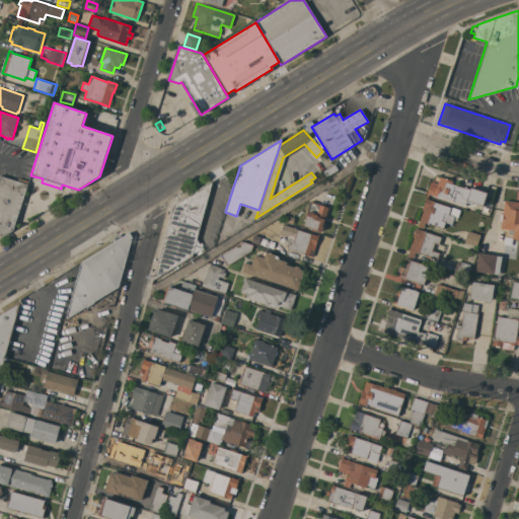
[(335,164),(339,170),(326,177),(323,171),(335,164)]
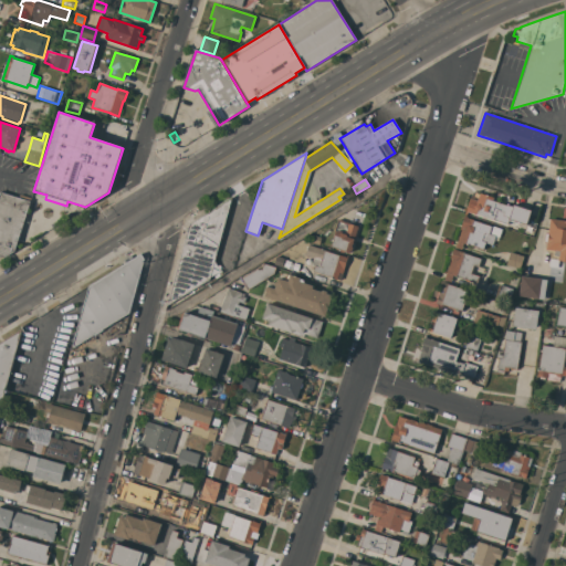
[(0,191),(30,201),(14,251),(4,258),(0,255),(0,191)]
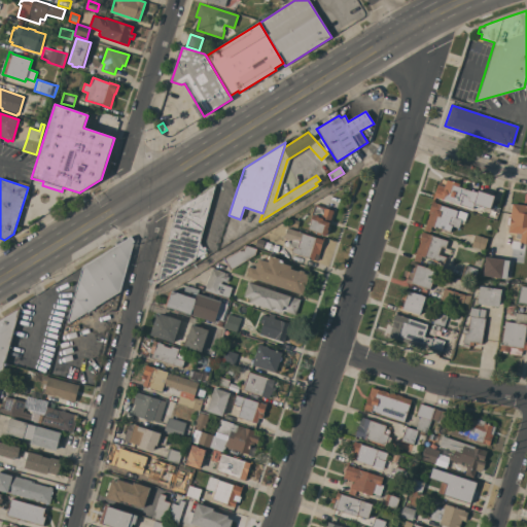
[(432,200),(437,184),(445,186),(447,180),(459,184),(458,187),(471,190),(478,192),(478,190),(494,196),(490,209),(480,206),(480,207),(473,206),(472,209),(444,200),(443,200),(435,198),(434,200),(432,200)]
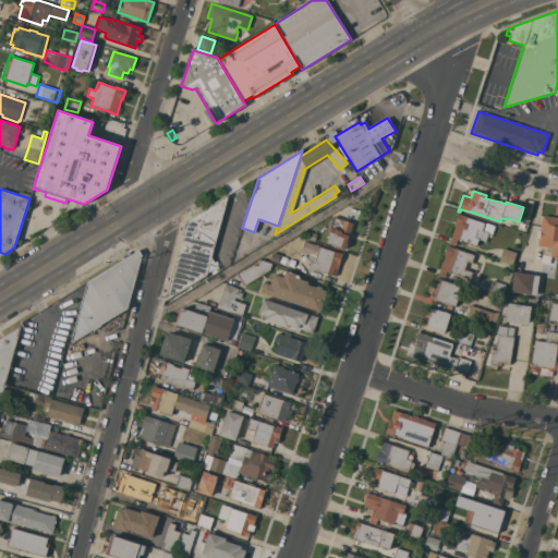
[(166,300),(187,221),(228,196),(220,223),(221,225),(221,227),(220,227),(218,232),(219,232),(218,235),(217,235),(211,257),(213,259),(215,263),(219,267),(218,268),(217,269),(211,271),(207,275),(206,276),(166,300)]
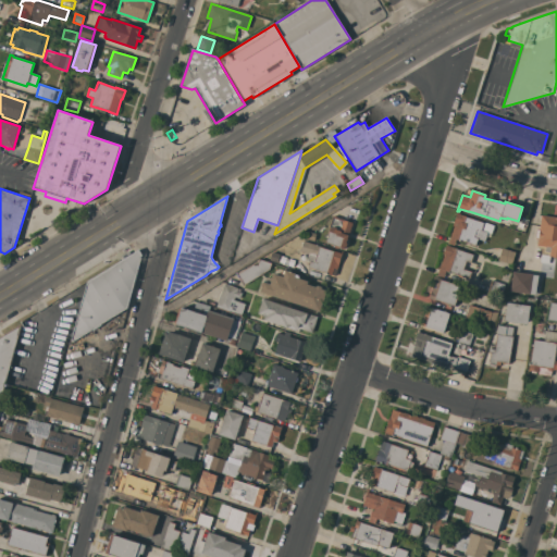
[(454,226),(453,225),(457,212),(459,212),(458,213),(461,214),(460,214),(466,217),(484,223),(484,222),(494,225),(492,234),(487,233),(484,242),(478,238),(475,246),(457,239),(455,246),(448,244),(454,226)]
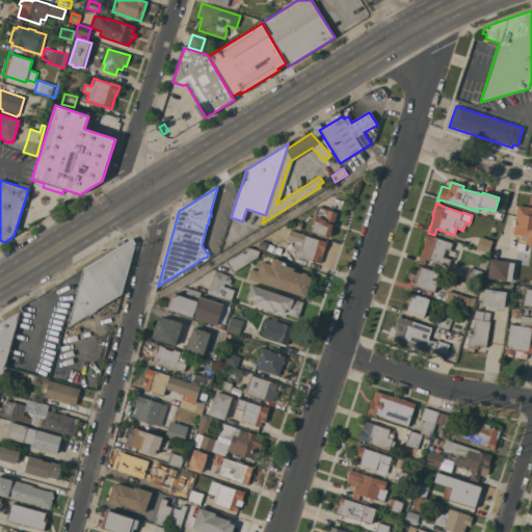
[(314,218),(318,206),(328,209),(328,210),(337,213),(334,221),(335,222),(334,227),(331,225),(331,228),(333,228),(330,236),(329,236),(328,237),(323,236),(323,238),(319,237),(320,234),(311,232),(315,218),(314,218)]
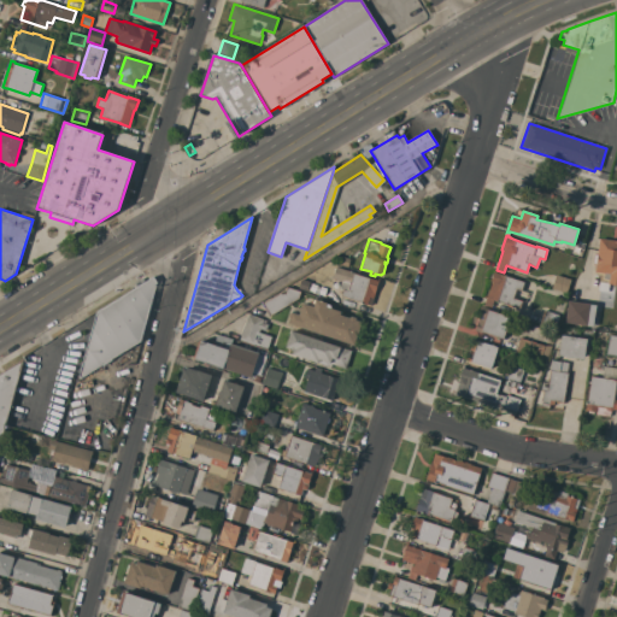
[(600,239),(616,240),(616,285),(609,285),(607,292),(598,291),(600,276),(597,275),(597,272),(595,272),(597,264),(594,263),(595,254),(598,254),(600,239)]
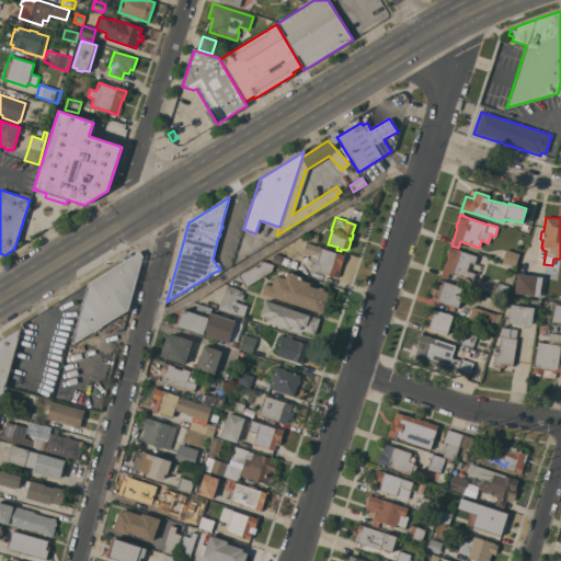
[(308,240),(310,233),(319,236),(317,243),(308,240)]
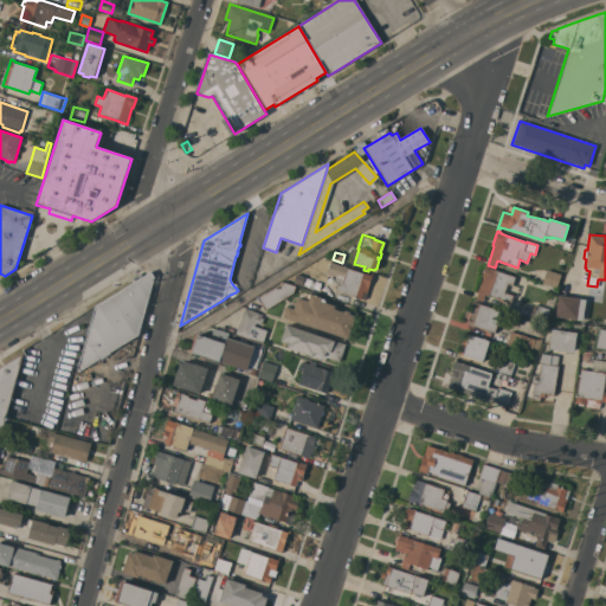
[(348,268),(347,269),(363,274),(363,272),(372,276),(365,300),(335,290),(337,285),(333,284),(335,276),(327,274),(330,262),(348,268)]
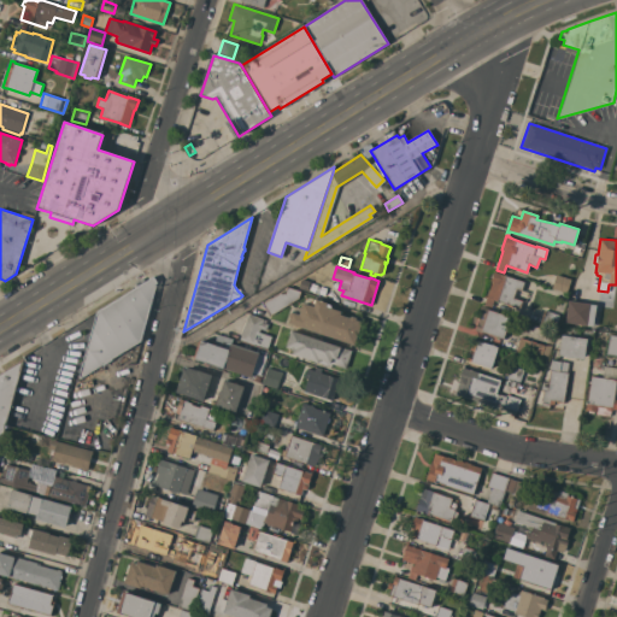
[(492,282),(491,281),(494,271),(506,276),(524,282),(522,291),(517,289),(513,298),(523,301),(519,309),(494,300),(492,307),(485,305),(492,282)]
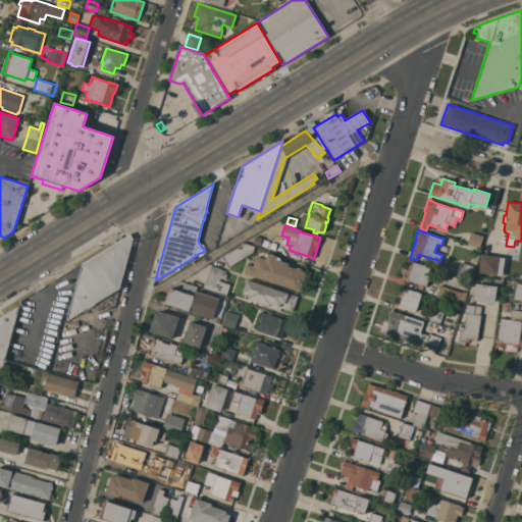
[(482,237),(479,248),(467,244),(470,232),(482,237)]
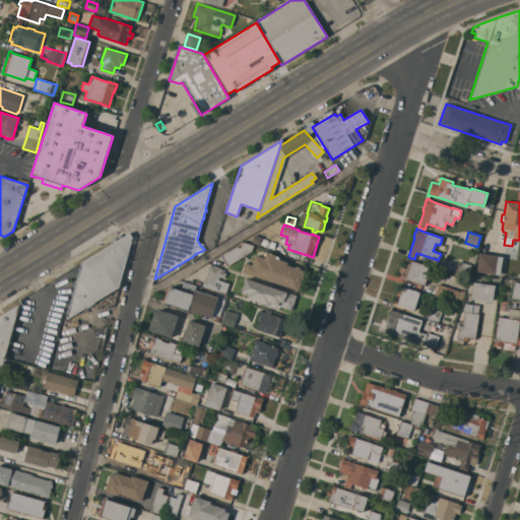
[(81,264),(130,234),(132,239),(119,287),(109,294),(115,304),(101,313),(94,303),(68,319),(66,317),(81,264)]
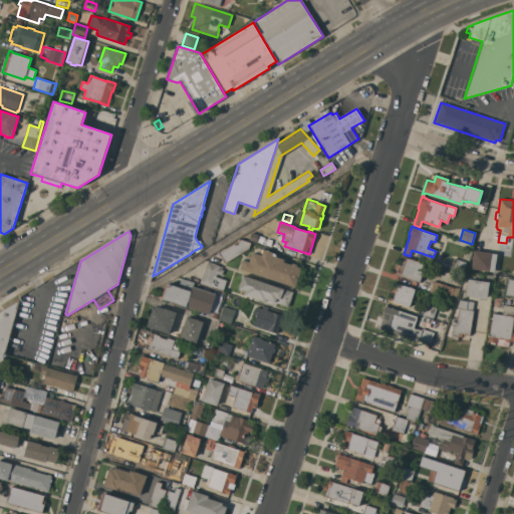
[(255,242),(248,240),(251,232),(258,235),(255,242)]
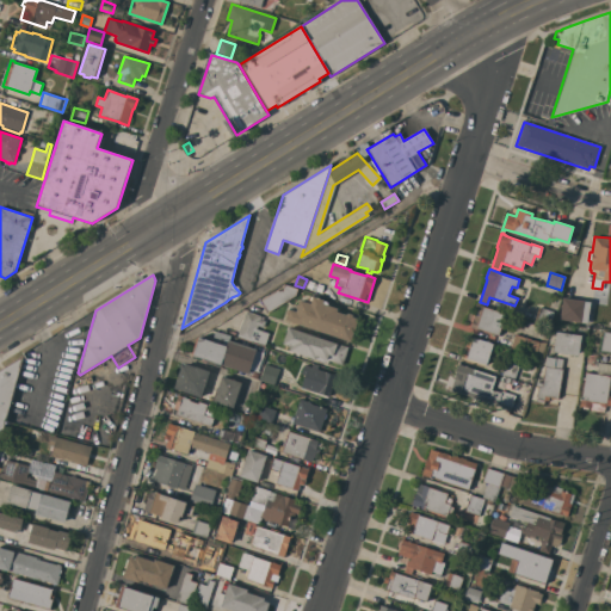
[(306,288),(309,281),(314,283),(314,284),(318,285),(318,284),(323,285),(321,294),(306,288)]
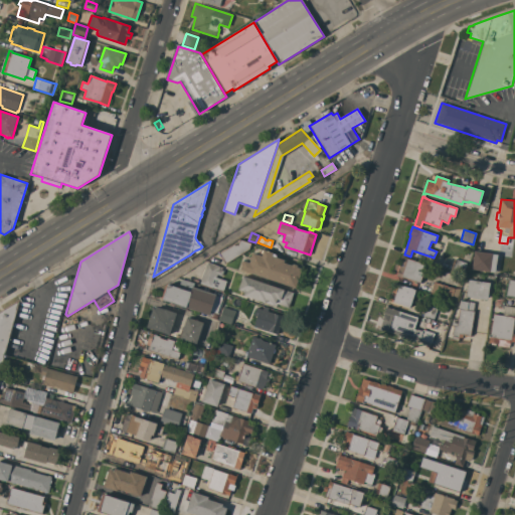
[(240,254),(225,264),(219,253),(234,244),(237,245),(239,239),(251,243),(248,252),(241,250),(240,254)]
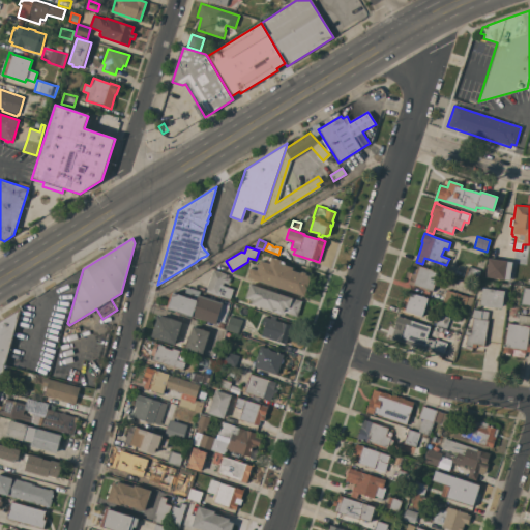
[(271,257),(282,261),(284,262),(285,265),(293,267),(292,270),(301,273),(301,271),(306,273),(305,274),(311,276),(304,297),(247,277),(251,268),(257,270),(258,268),(257,267),(258,264),(259,264),(260,261),(269,264),(271,257)]
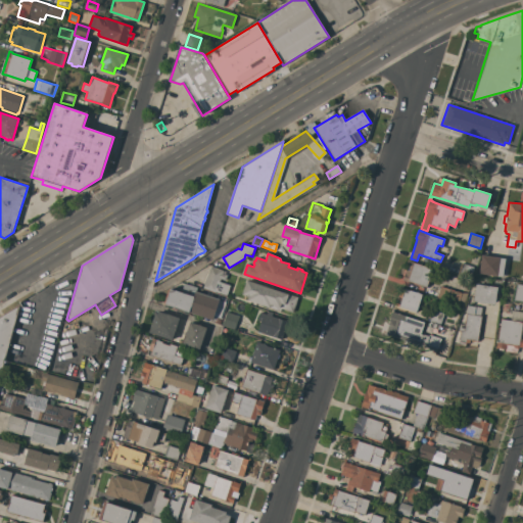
[(506,258),(503,277),(479,273),(482,254),(506,258)]
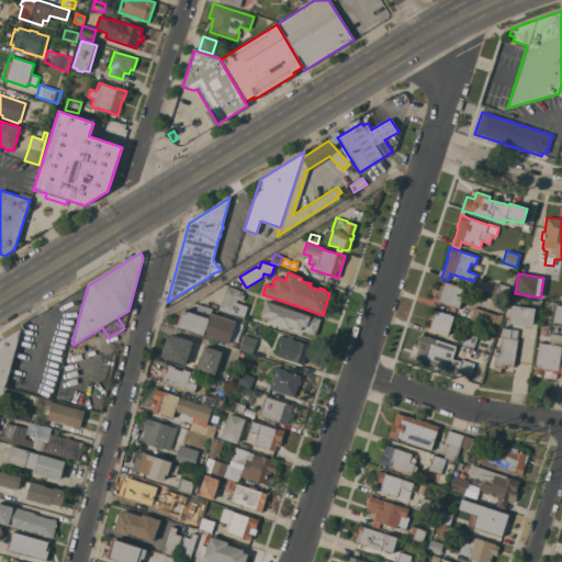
[(439,302),(438,303),(433,301),(435,293),(436,294),(439,284),(438,284),(440,280),(445,281),(445,282),(465,289),(459,310),(439,302)]
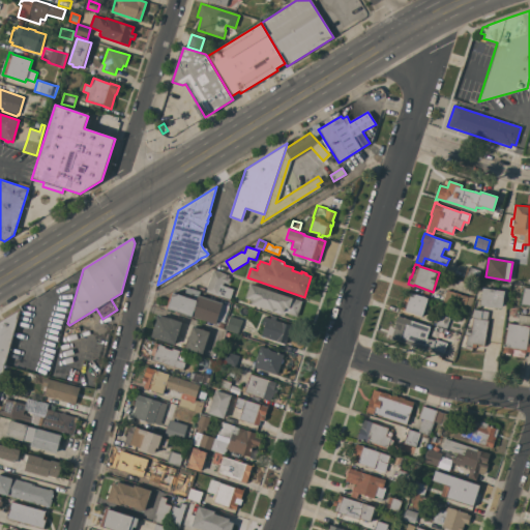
[(481,270),(477,283),(464,278),(468,266),(481,270)]
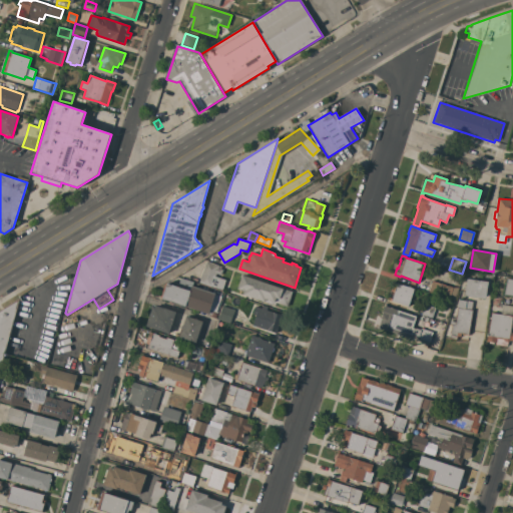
[(206,262),(221,267),(221,268),(222,269),(221,275),(216,273),(215,276),(225,280),(222,290),(199,283),(206,262)]
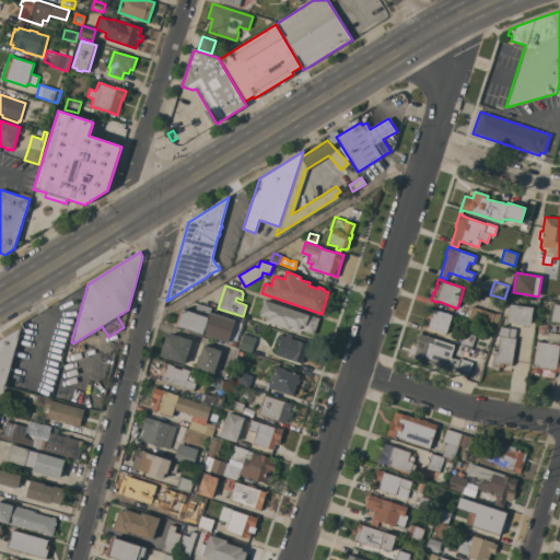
[(264,300),(319,318),(317,324),(317,325),(316,329),(315,330),(314,335),(302,330),(301,334),(266,322),(267,317),(259,315),(264,300)]
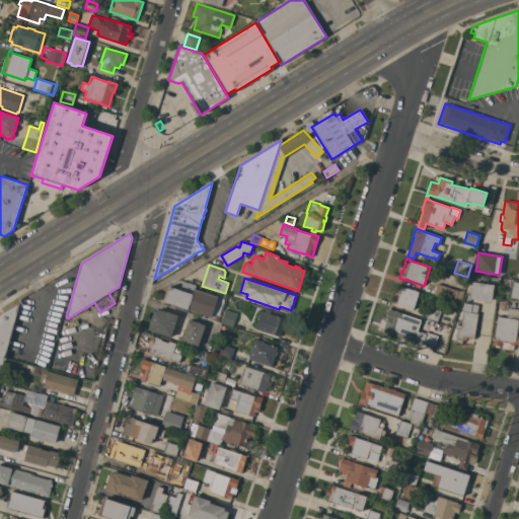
[(494,285),(492,302),(470,299),(472,282),(494,285)]
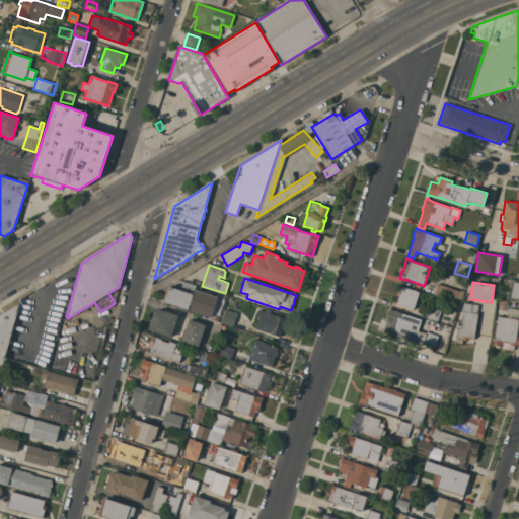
[(518,282),(518,299),(510,298),(513,282),(518,282)]
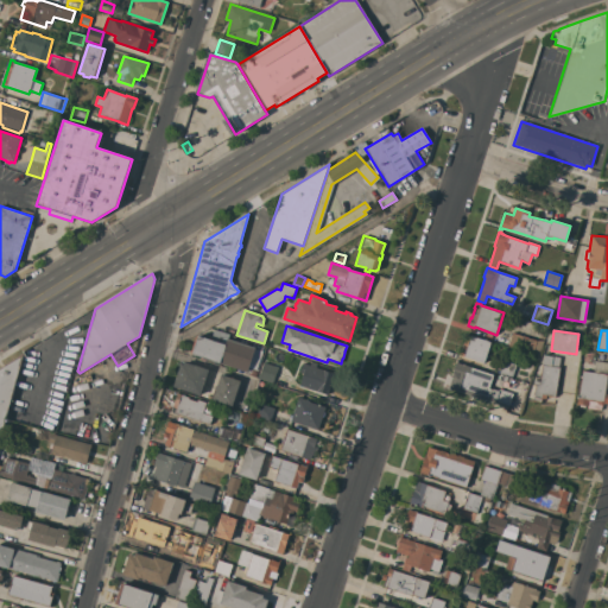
[(192,354),(192,353),(191,352),(197,336),(198,337),(198,336),(210,340),(214,331),(229,336),(228,339),(255,348),(247,372),(192,354)]
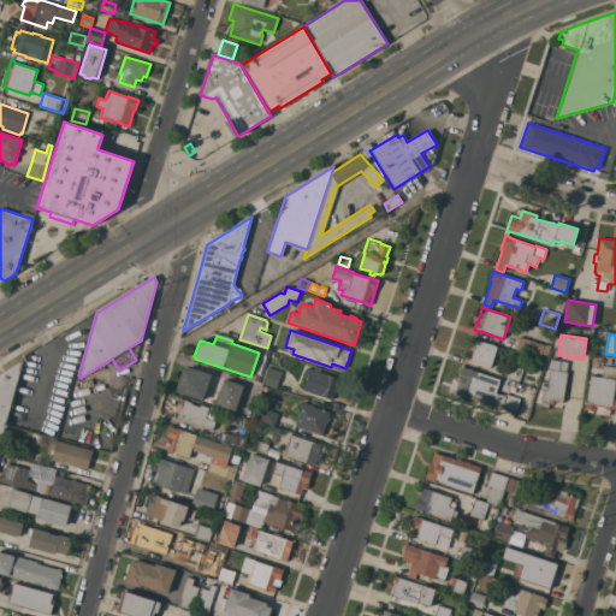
[(544,345),(551,345),(546,361),(515,350),(520,337),(544,345)]
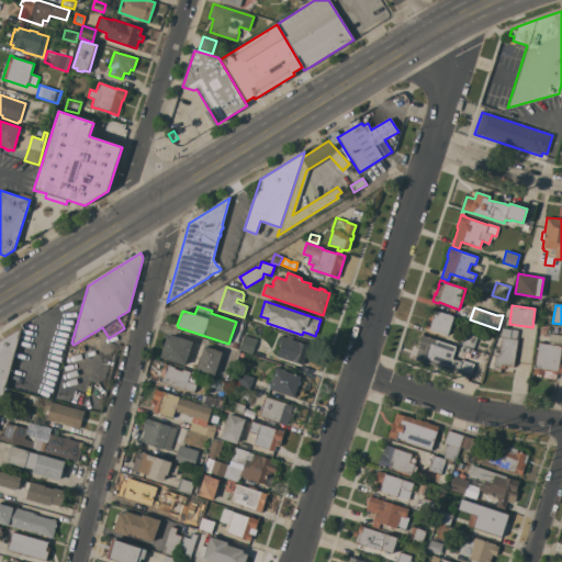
[(429,329),(424,328),(426,323),(428,323),(429,319),(428,319),(431,308),(453,316),(448,336),(429,329)]
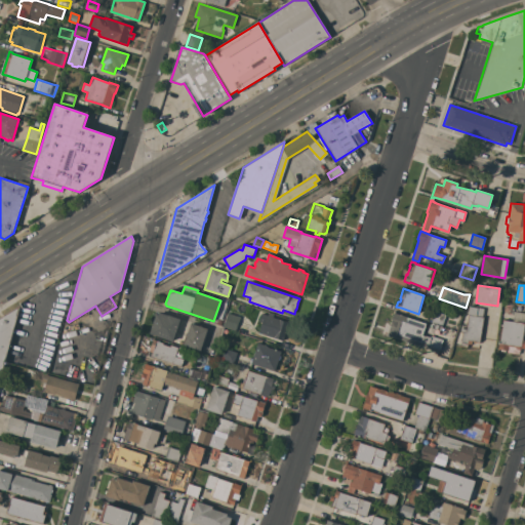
[(0,318),(19,306),(21,307),(0,380),(0,318)]
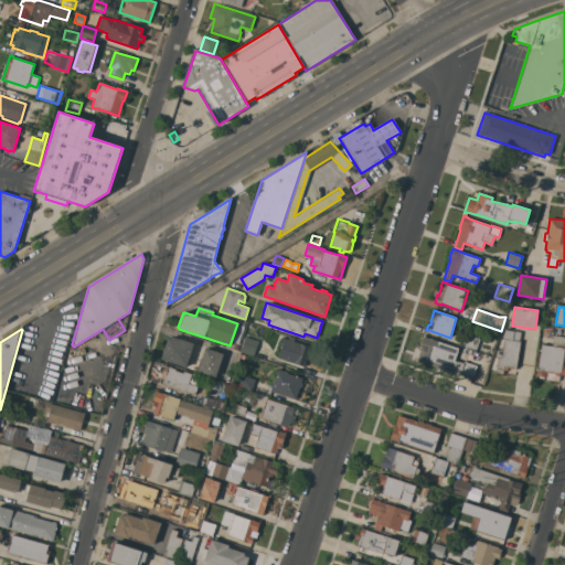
[(516,369),(513,368),(512,370),(508,369),(508,371),(503,370),(503,374),(496,373),(496,369),(497,369),(499,358),(496,358),(497,353),(502,354),(504,339),(503,339),(504,330),(513,331),(521,332),(519,341),(521,341),(516,369)]
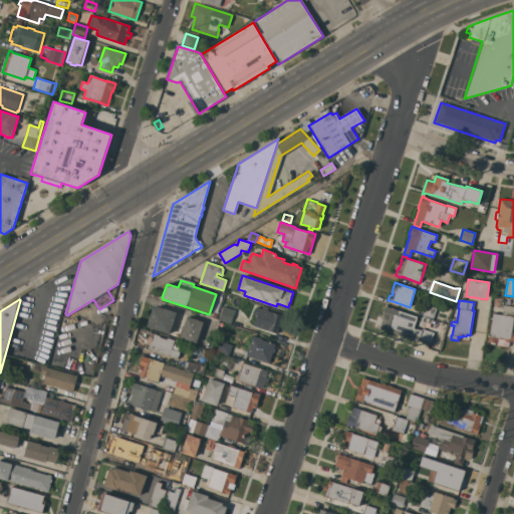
[(423,315),(426,305),(437,308),(433,319),(423,315)]
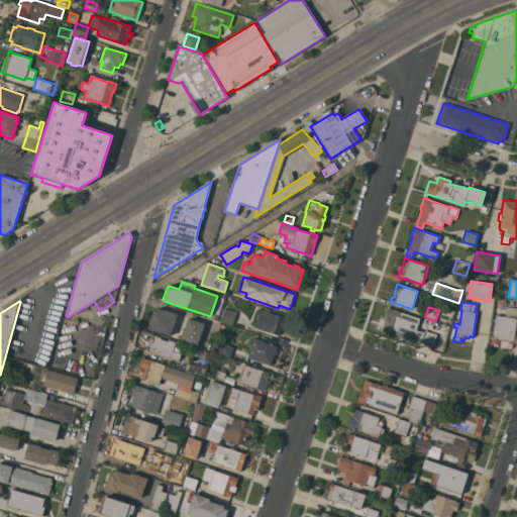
[(512,344),(511,349),(499,347),(500,345),(498,345),(498,346),(493,345),(493,344),(491,344),(491,338),(492,338),(495,315),(505,317),(506,307),(516,309),(516,318),(515,328),(516,328),(516,332),(515,331),(514,334),(516,334),(516,343),(514,343),(512,344)]
